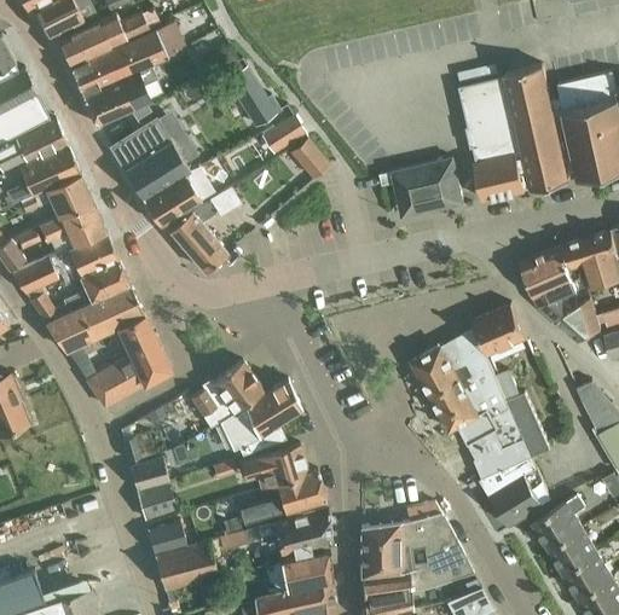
[(21,0),(28,12),(35,9),(50,0),(21,0)]
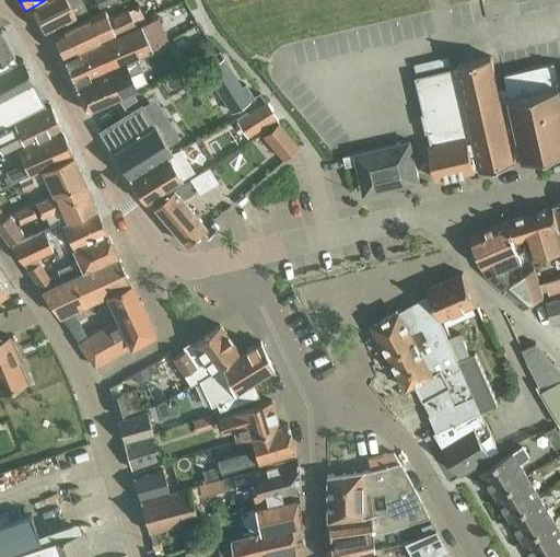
[(45,0),(32,8),(45,34),(86,12),(79,0),(45,0)]
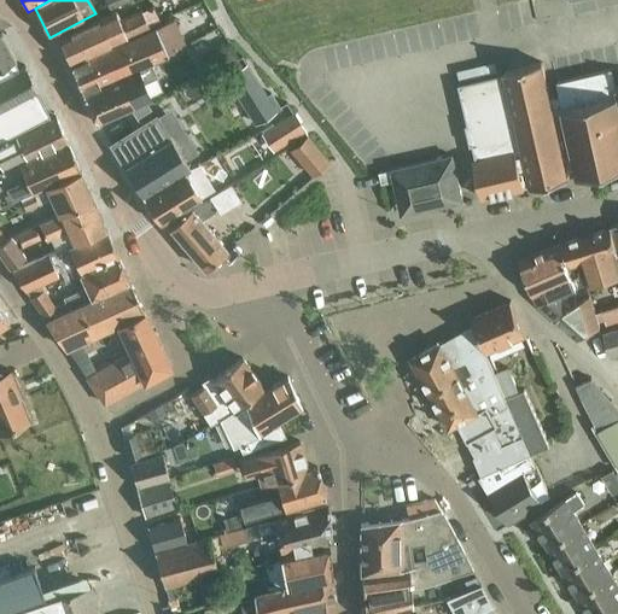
[(69,65),(147,28),(140,12),(120,23),(115,13),(59,41),(69,65)]
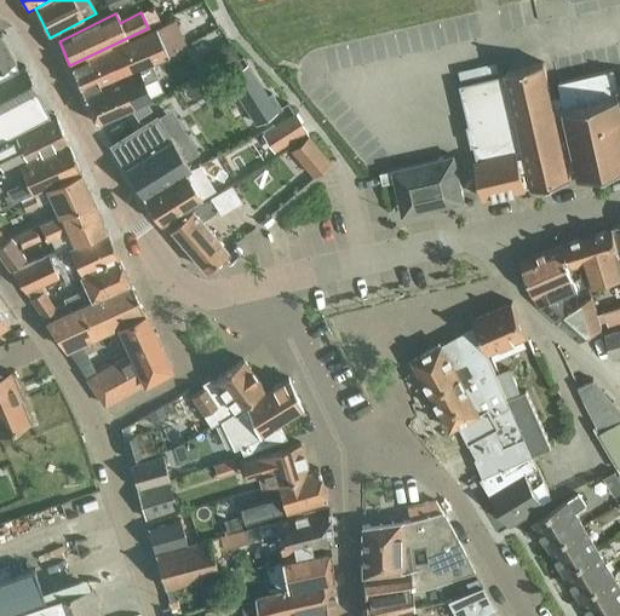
[(132,40),(72,69),(84,96),(150,65),(168,58),(168,57),(185,49),(173,22),(132,40)]
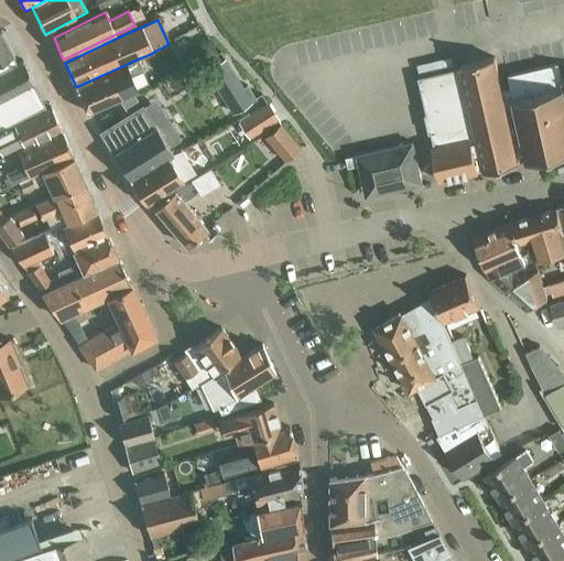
[(14,60),(1,34),(1,33),(0,33),(0,131),(45,110),(33,88),(34,87),(22,63),(15,66),(13,60),(14,60)]
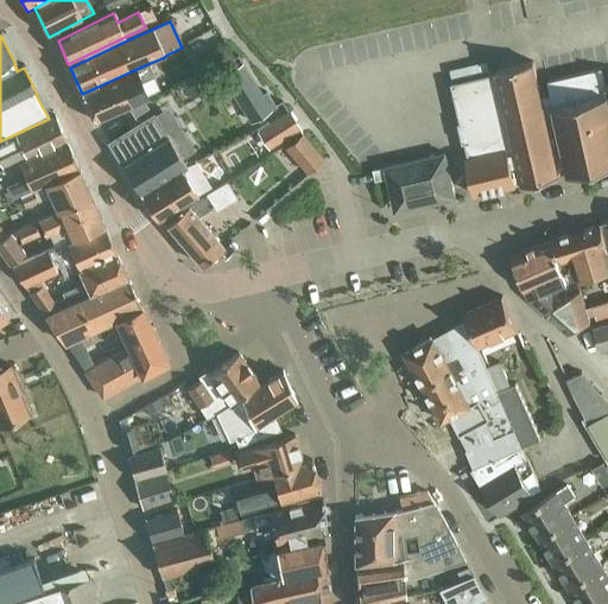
[(198,59),(206,74),(227,63),(221,49),(198,59)]
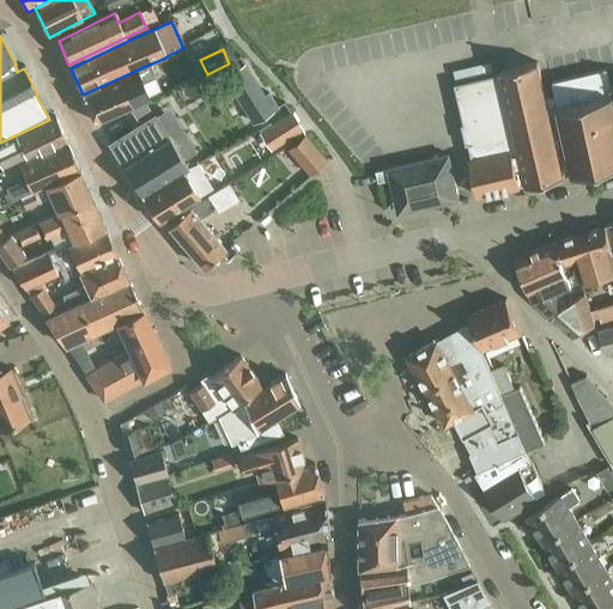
[(571,174),(554,97),(546,99),(538,65),(501,74),(501,77),(454,87),(472,162),(469,163),(478,200),(521,190),(520,189),(527,187),(527,188),(564,180),(563,175),(571,174)]
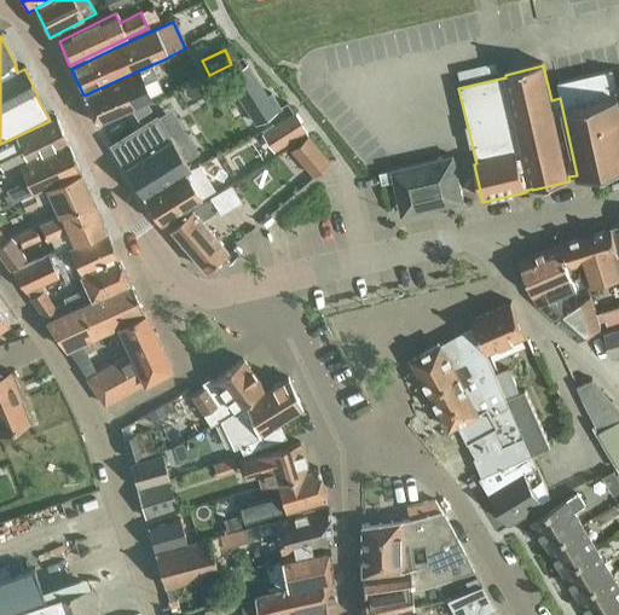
[(151,68),(84,98),(97,128),(136,111),(152,103),(145,87),(157,81),(151,68)]
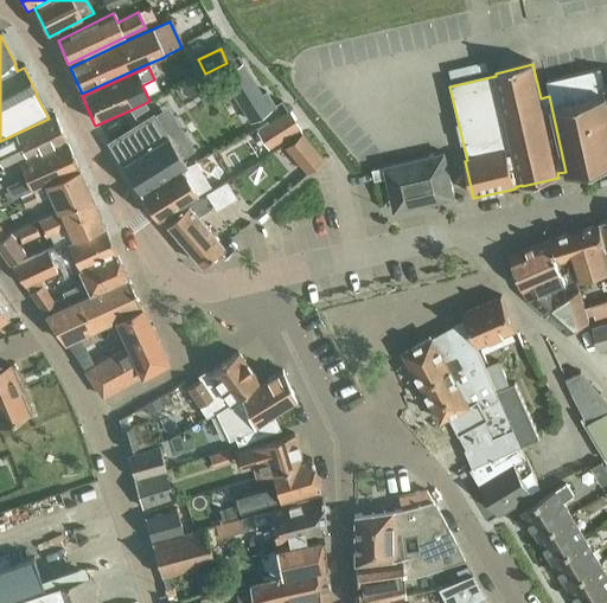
[(179,101),(206,85),(195,66),(168,82),(179,101)]
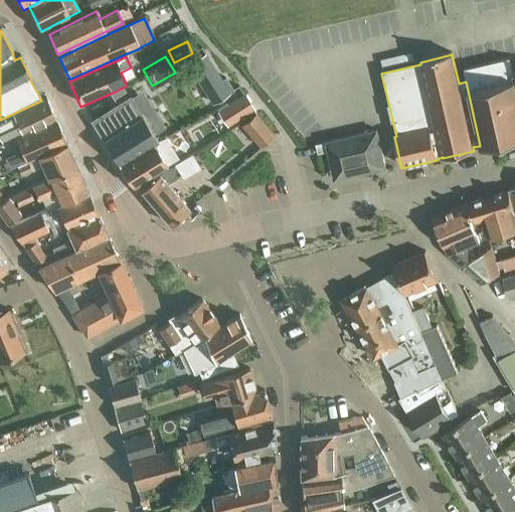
[(514,73),(513,74),(509,59),(463,70),(469,94),(472,108),(481,148),(514,140),(514,73)]
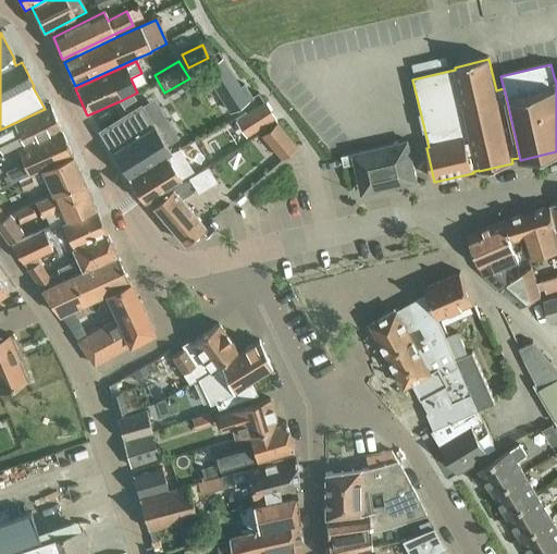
[(235,123),(246,140),(275,120),(264,103),(235,123)]
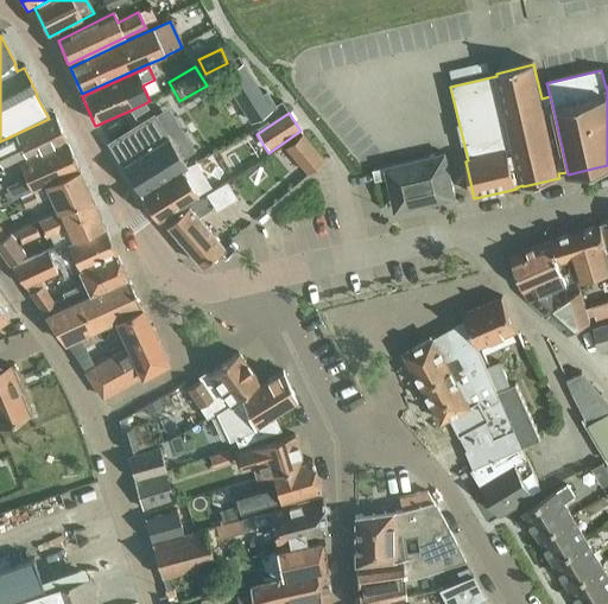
[(151,135),(163,131),(153,116),(131,127),(125,116),(97,128),(116,158),(151,135)]
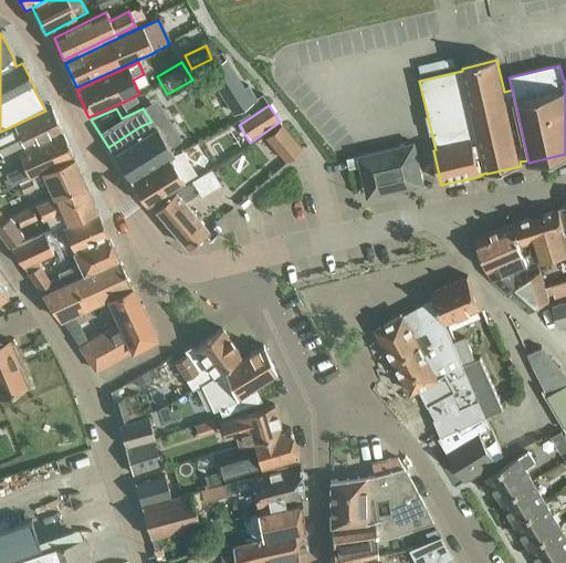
[(33,146),(61,134),(50,110),(0,134),(0,154),(1,156),(31,143),(33,146)]
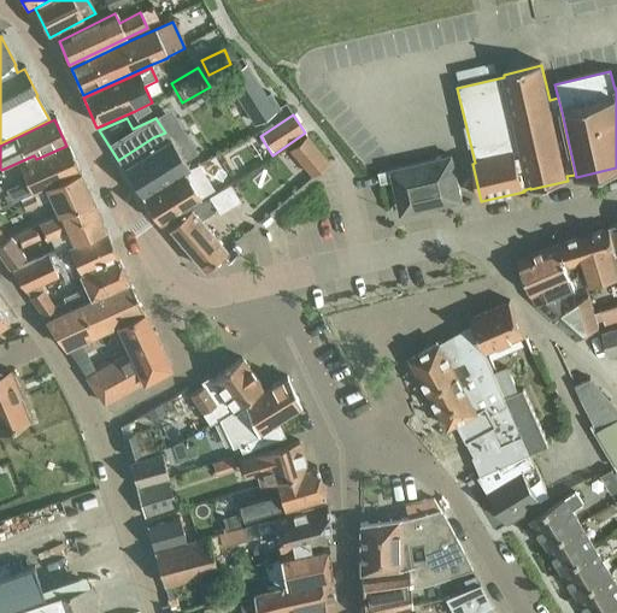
[(142,199),(189,170),(165,133),(153,137),(118,160),(142,199)]
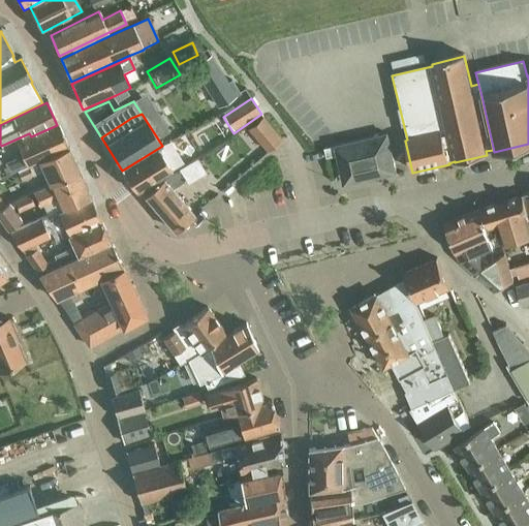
[(281,142),(261,119),(248,131),(268,153),(281,142)]
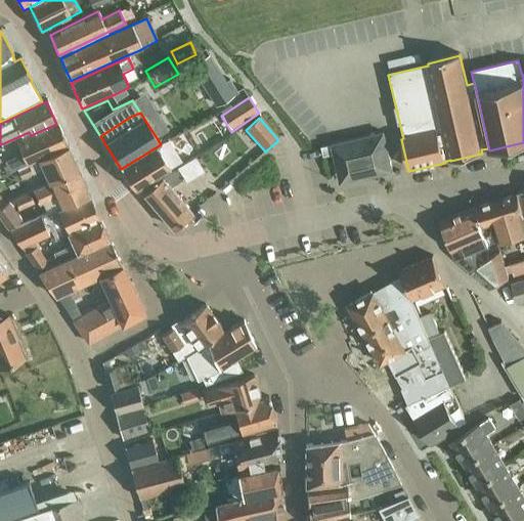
[(28,166),(67,147),(56,124),(31,135),(15,142),(22,157),(4,164),(6,168),(3,169),(7,176),(16,172),(28,167),(28,166)]
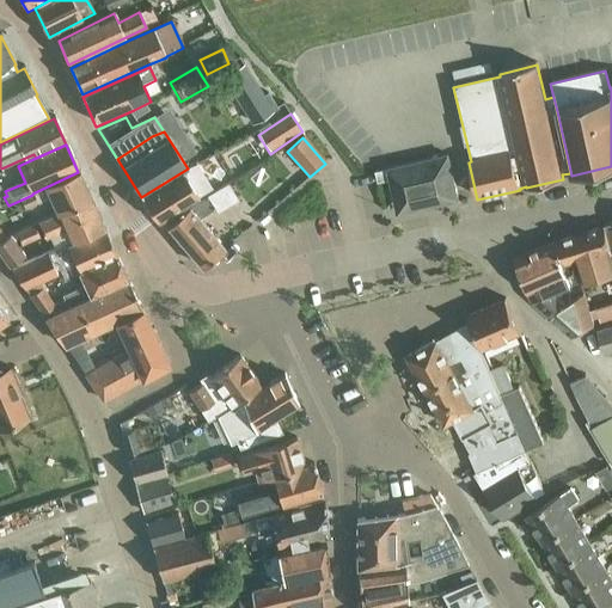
[(440,206),(458,201),(447,157),(375,173),(378,184),(387,182),(387,183),(396,180),(401,202),(408,207),(439,200),(440,206)]
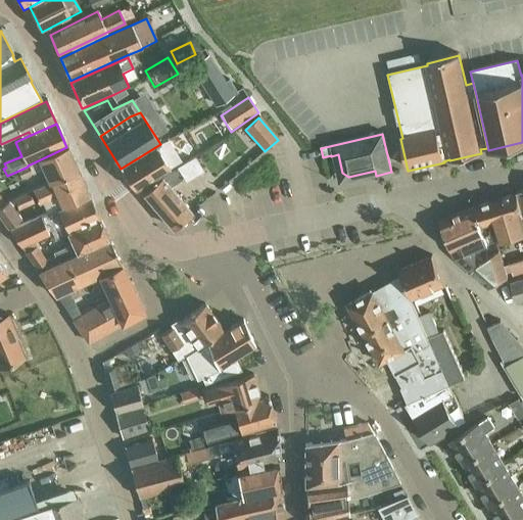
[(160,144),(121,169),(134,191),(181,162),(168,141),(160,144)]
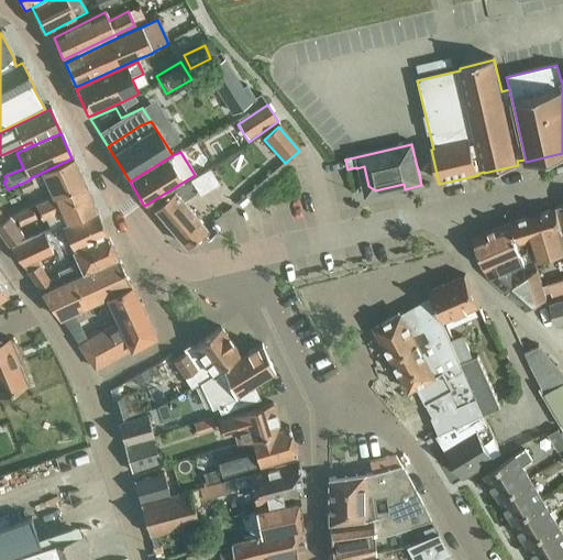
[(52,199),(84,185),(72,158),(30,178),(30,179),(18,185),(22,195),(45,185),(52,199)]
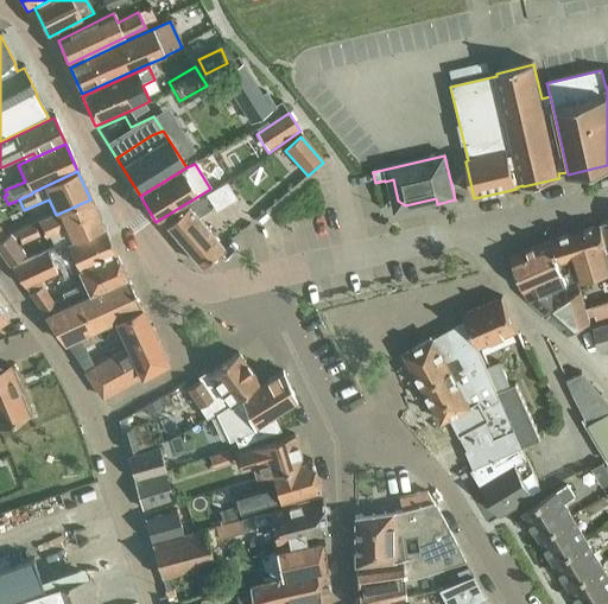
[(230,208),(244,201),(232,180),(220,188),(188,208),(166,227),(201,267),(223,248),(196,217),(226,199),(230,208)]
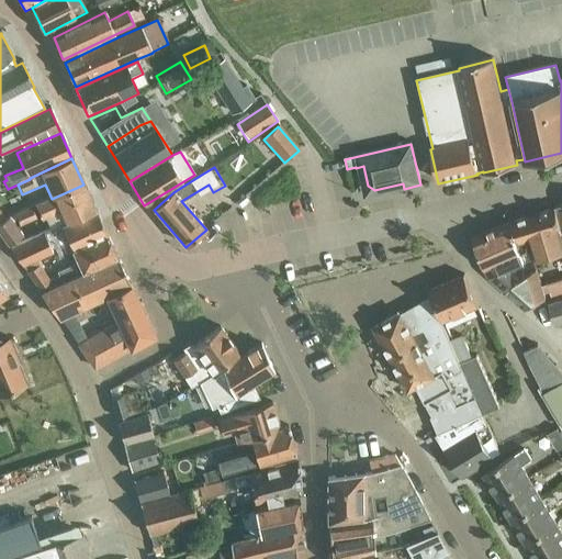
[(65,224),(94,211),(83,185),(52,199),(34,207),(41,221),(59,213),(65,224)]
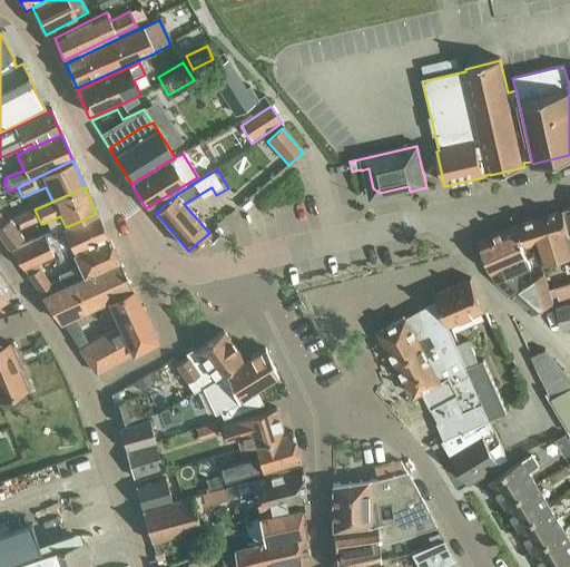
[(15,218),(19,230),(35,223),(30,212),(15,218)]
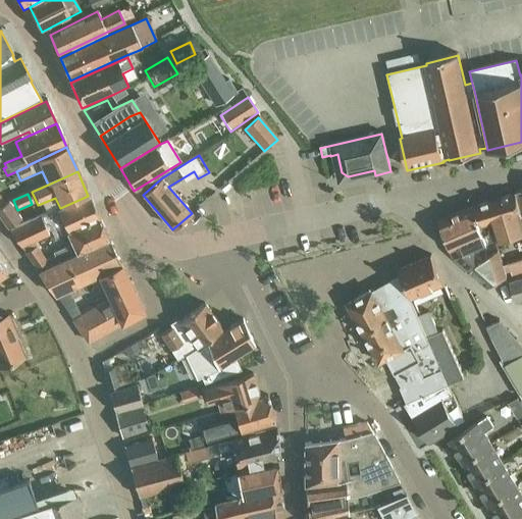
[(500,243),(521,236),(521,214),(516,194),(473,208),(479,226),(490,223),(493,235),(496,243),(499,241),(500,243)]
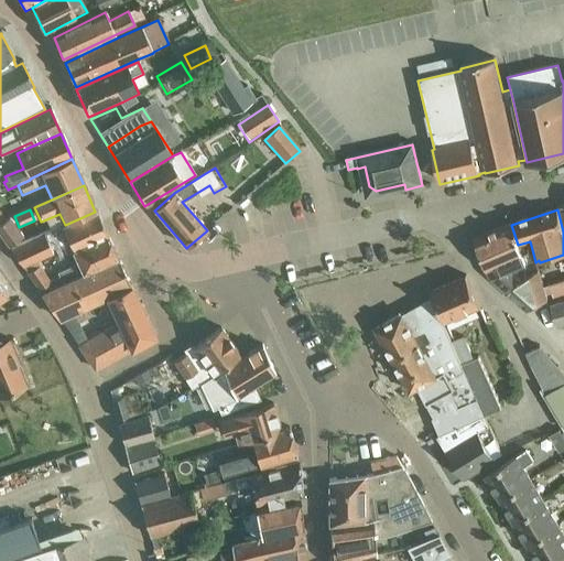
[(71,251),(106,236),(95,212),(65,225),(9,250),(25,273),(38,268),(36,260),(53,252),(50,245),(63,238),(69,252),(71,251)]
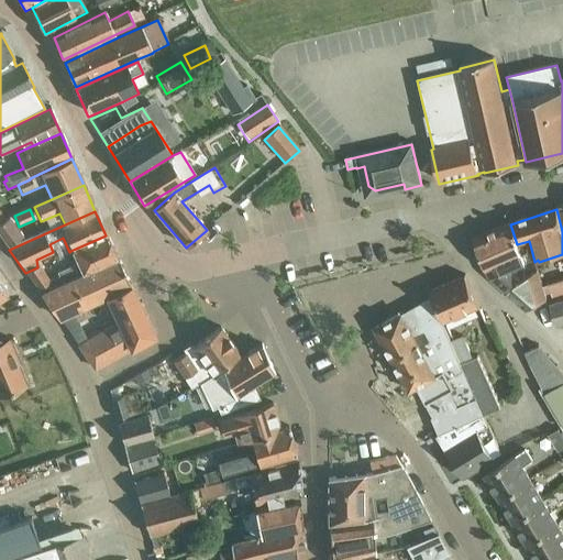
[(8,218),(4,220),(0,223),(0,237),(8,248),(21,238),(8,218)]
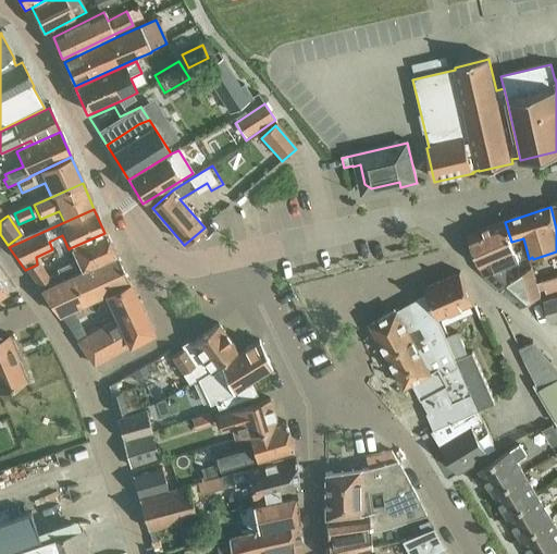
[(504,269),(529,259),(527,250),(523,238),(511,242),(505,222),(467,237),(483,274),(520,307),(541,296),(540,293),(536,283),(532,268),(514,279),(504,269)]
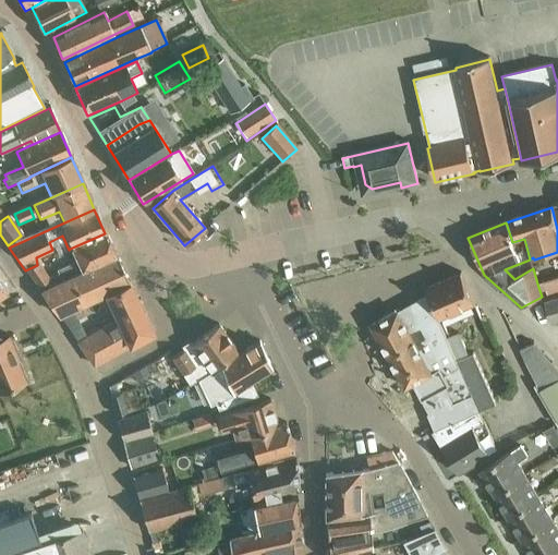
[(105,297),(128,286),(105,233),(70,249),(76,262),(70,265),(56,272),(58,276),(48,280),(37,265),(25,270),(59,318),(105,297)]
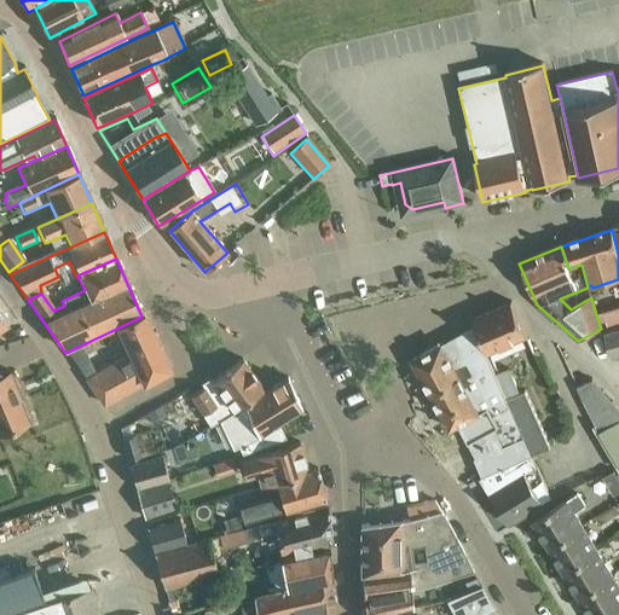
[(474,321),(490,355),(527,337),(512,305),(474,321)]
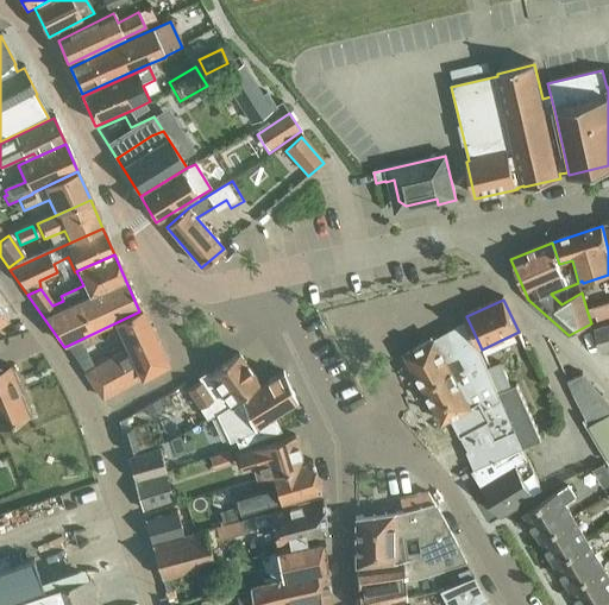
[(608,302),(586,309),(590,320),(596,317),(597,322),(608,317),(608,302)]
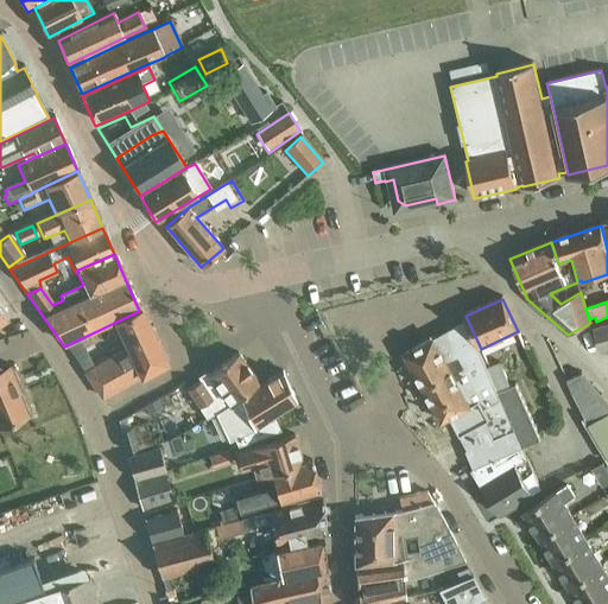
[(122,353),(83,375),(102,401),(165,366),(153,339),(140,311),(114,323),(109,325),(122,353)]
